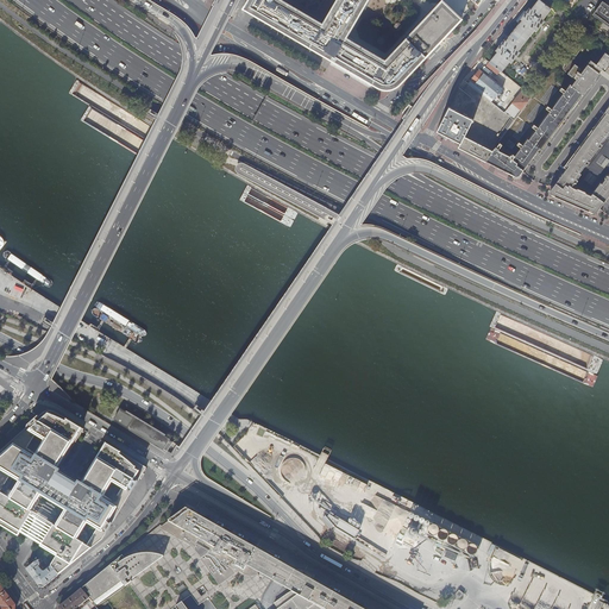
[(246,0),(243,7),(332,61),(336,57),(346,63),(346,64),(346,66),(347,67),(349,67),(350,66),(358,70),(358,71),(358,73),(359,74),(360,74),(362,74),(362,73),(372,79),(374,79),(371,83),(378,87),(381,88),(384,89),(388,89),(391,88),(394,88),(396,86),(400,83),(462,18),(441,0),(390,54),(384,60),(353,42),(355,39),(346,35),(366,0),(246,0)]
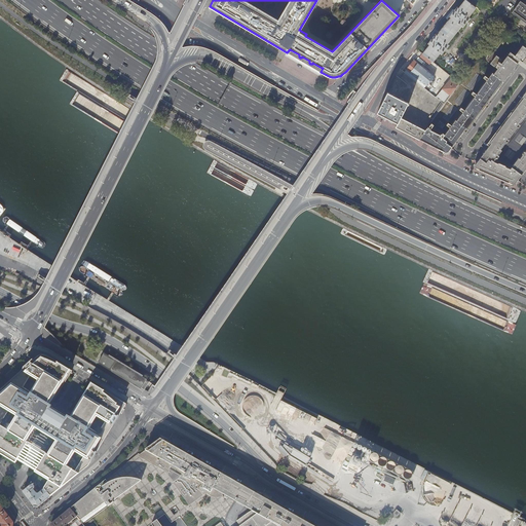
[(430,44),(423,53),(424,54),(433,62),(440,52),(442,53),(449,44),(447,43),(461,25),(463,27),(470,17),(471,19),(472,17),(468,15),(476,6),(466,0),(464,0),(459,7),(457,6),(450,16),(451,17),(438,35),(436,34),(428,43),(430,44)]
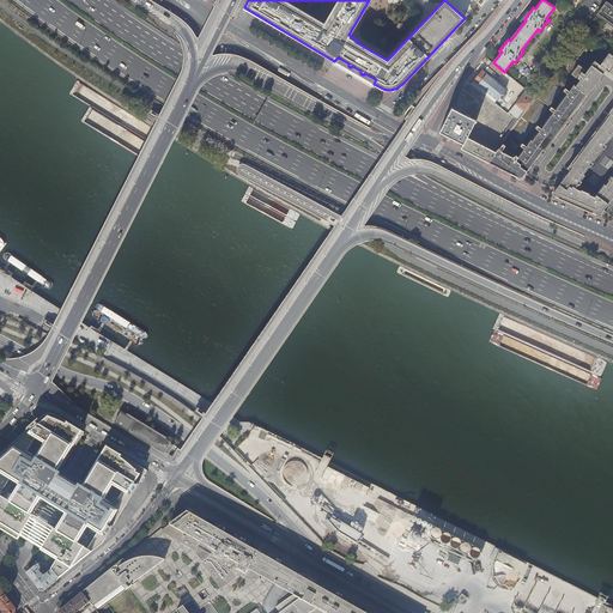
[(612,0),(607,0),(605,4),(598,13),(600,16),(612,24),(612,0)]
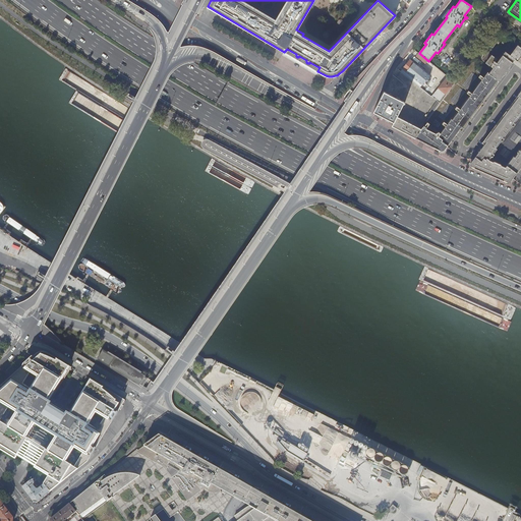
[(502,37),(496,33),(487,44),(494,48),(502,37)]
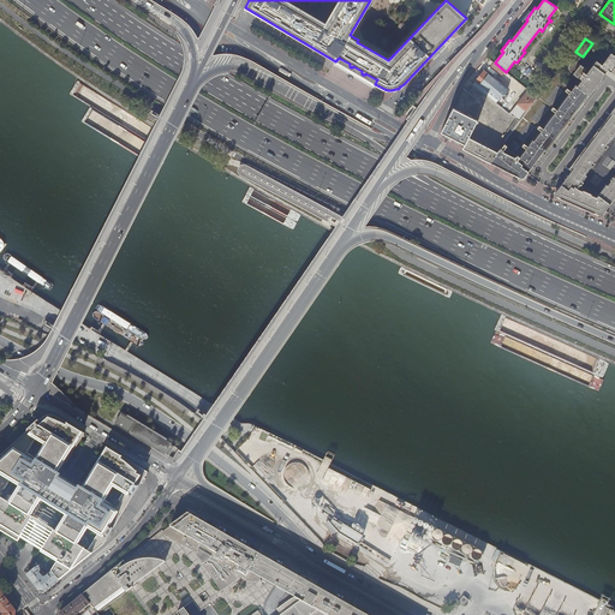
[(497,153),(490,163),(509,173),(520,179),(524,178),(526,174),(527,174),(529,173),(530,171),(533,166),(535,163),(537,161),(541,155),(543,153),(545,150),(547,151),(551,143),(553,142),(555,139),(556,137),(565,126),(567,124),(569,121),(571,119),(571,118),(581,105),(583,102),(585,100),(584,100),(589,95),(590,96),(597,85),(599,83),(608,71),(611,72),(614,70),(614,67),(614,55),(611,53),(603,65),(597,61),(586,75),(585,72),(586,70),(581,65),(574,75),(580,78),(581,76),(584,77),(578,85),(577,85),(572,91),(571,91),(568,94),(569,95),(557,109),(555,113),(544,129),(543,127),(541,131),(542,131),(535,141),(533,139),(529,145),(526,149),(518,160),(515,159),(503,153),(505,151),(501,149),(499,150),(497,153)]
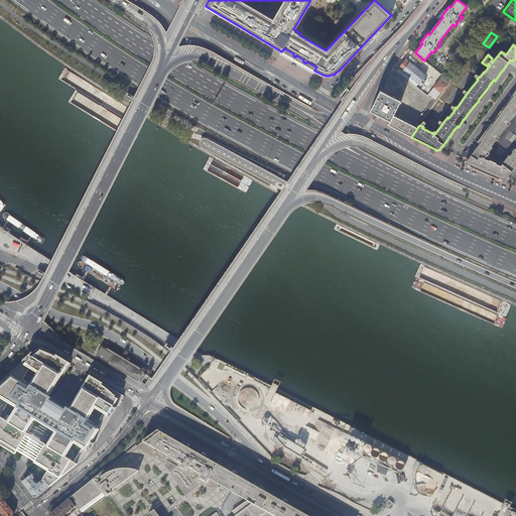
[(422,63),(424,60),(416,53),(415,52),(413,56),(422,63)]
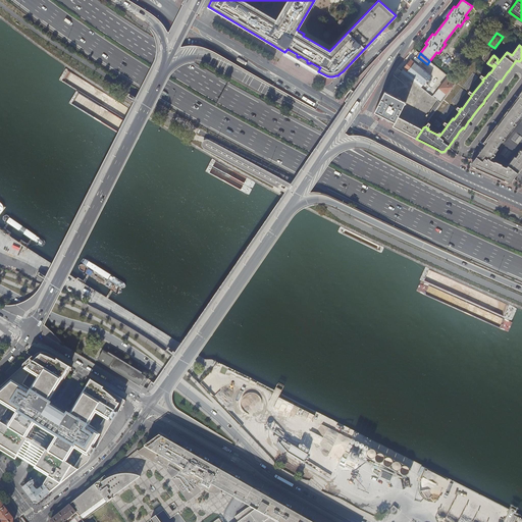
[(402,71),(426,91),(436,77),(431,74),(431,75),(421,67),(411,59),(402,71)]
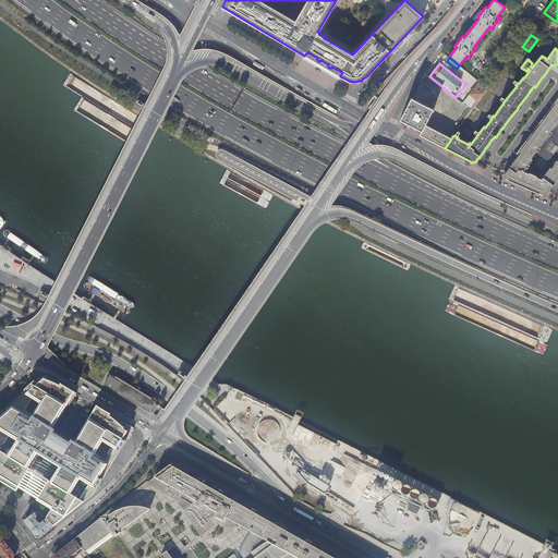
[(480,82),(462,104),(469,108),(472,111),(488,88),(480,82)]
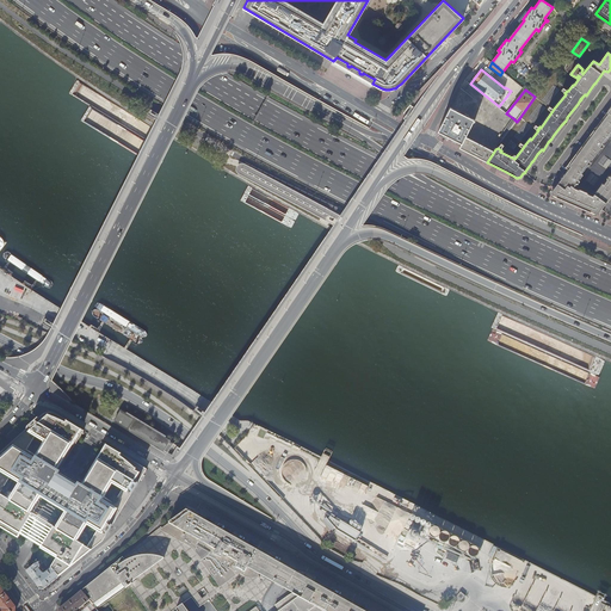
[(551,192),(553,196),(582,209),(596,215),(599,214),(602,209),(606,203),(608,202),(609,199),(610,197),(610,196),(610,106),(608,111),(609,113),(603,121),(602,122),(591,137),(588,140),(578,154),(576,156),(575,156),(569,165),(571,166),(565,174),(562,177),(562,178),(562,179),(555,187),(551,192)]
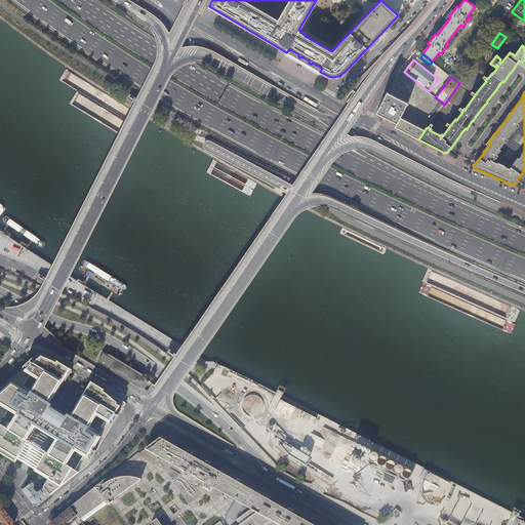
[(387,92),(376,113),(388,119),(397,123),(395,127),(398,129),(415,137),(418,139),(425,130),(400,118),(406,105),(407,105),(408,104),(387,92)]
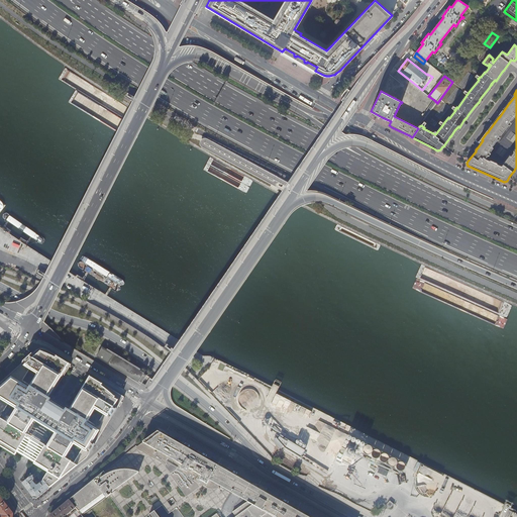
[(434,100),(425,113),(428,115),(437,103),(434,100)]
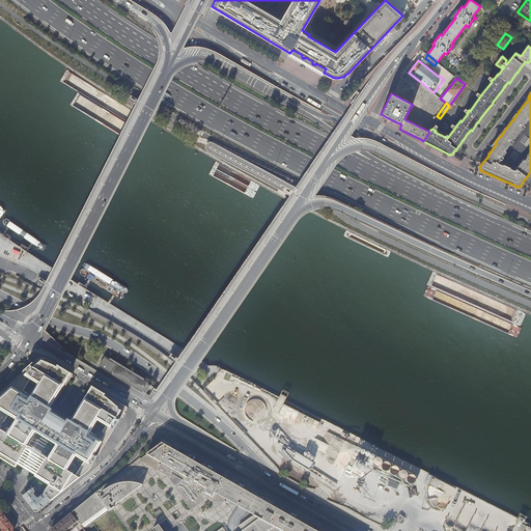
[(430,130),(432,129),(440,118),(437,116),(435,119),(430,129),(430,130)]
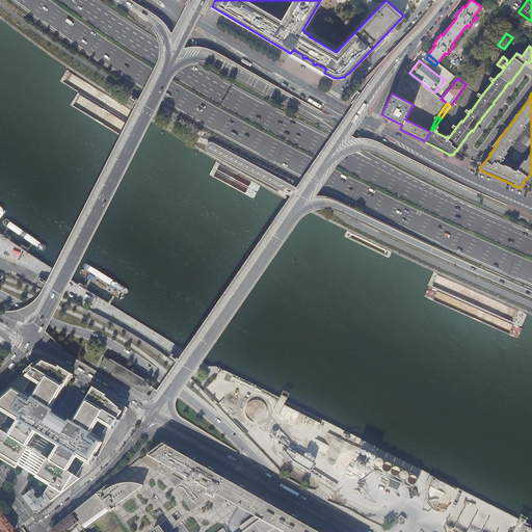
[(3,251),(2,258),(22,266),(28,267),(28,269),(34,271),(38,272),(38,274),(42,274),(46,266),(38,262),(38,260),(24,259),(22,259),(24,254),(24,251),(10,246),(7,251),(8,244),(6,243),(0,242),(0,244),(7,245),(6,250),(0,249),(3,251)]
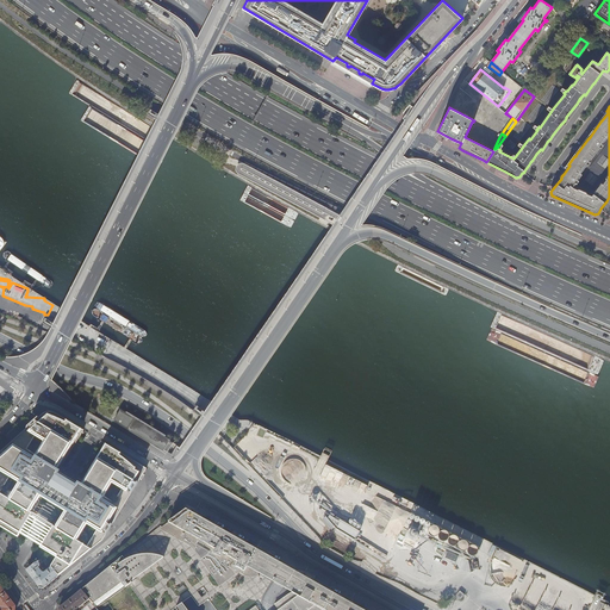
[(149,440),(167,452),(173,442),(129,416),(119,410),(114,419),(149,440)]
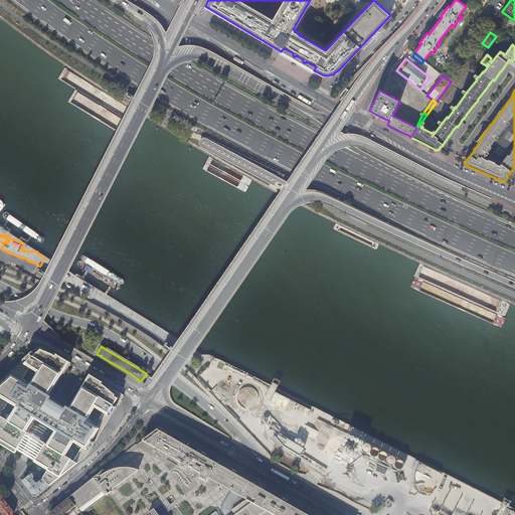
[(70,363),(45,348),(44,347),(42,347),(41,347),(39,348),(38,348),(37,349),(35,350),(16,367),(3,379),(6,382),(3,385),(0,381),(0,442),(16,452),(36,419),(44,425),(53,431),(34,463),(47,471),(43,479),(49,486),(88,455),(124,395),(89,374),(68,408),(50,397),(70,363)]
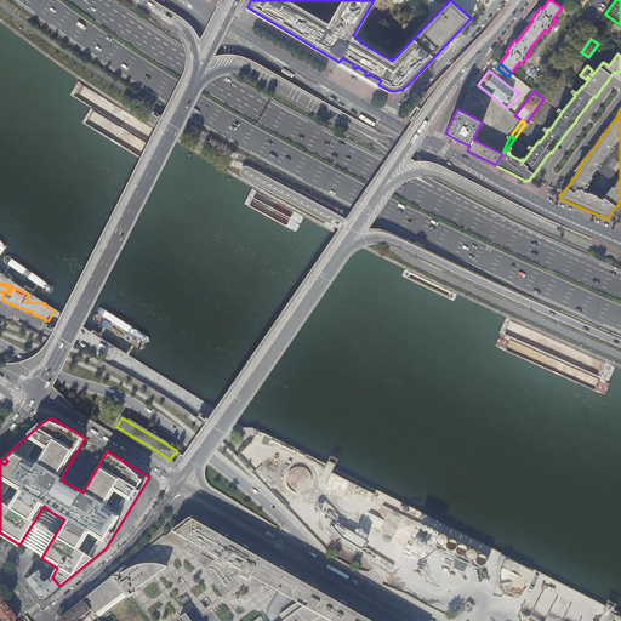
[(189,518),(187,517),(166,533),(169,534),(171,531),(189,518)]
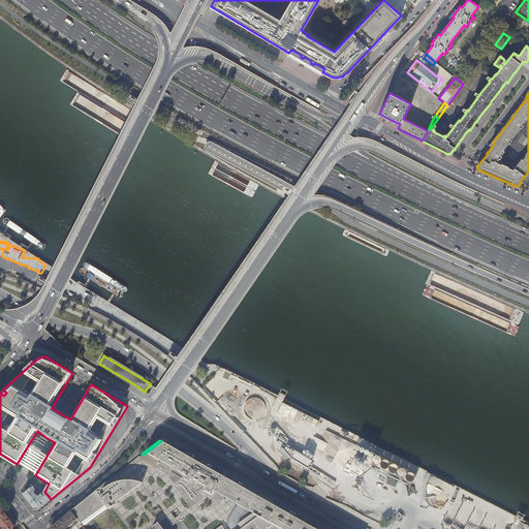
[(315,528),(249,492),(161,441),(146,453),(151,456),(147,463),(169,475),(168,477),(191,507),(207,495),(213,498),(214,496),(216,497),(220,497),(223,497),(241,506),(253,514),(280,528),(315,528)]
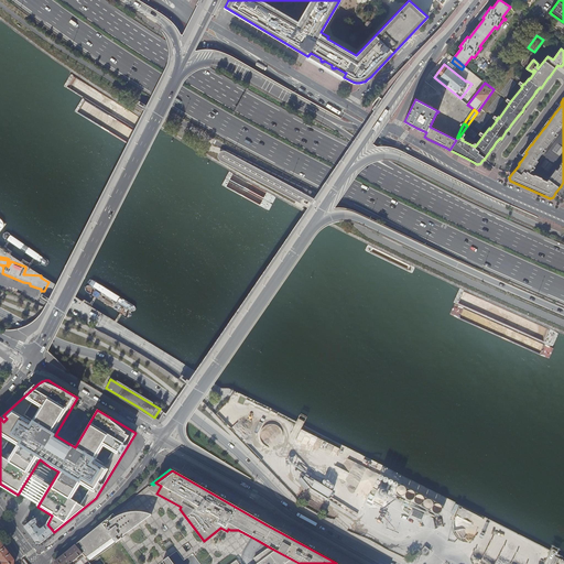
[(301,483),(312,489),(315,483),(316,481),(306,475),(301,483)]
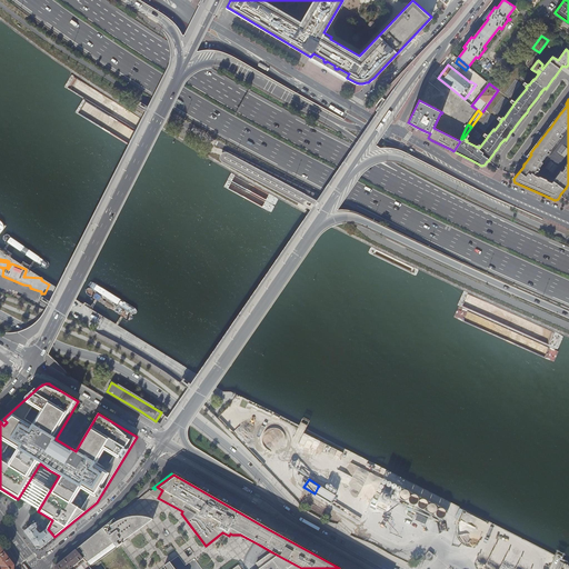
[(157,487),(155,489),(151,491),(150,493),(158,498),(162,490),(157,487)]
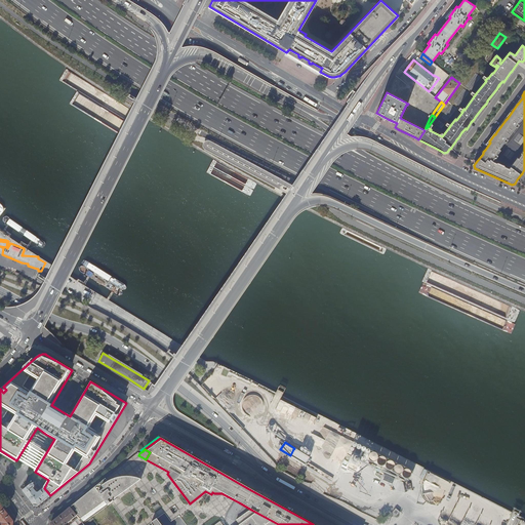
[(293,449),(290,455),(307,462),(309,456),(293,449)]
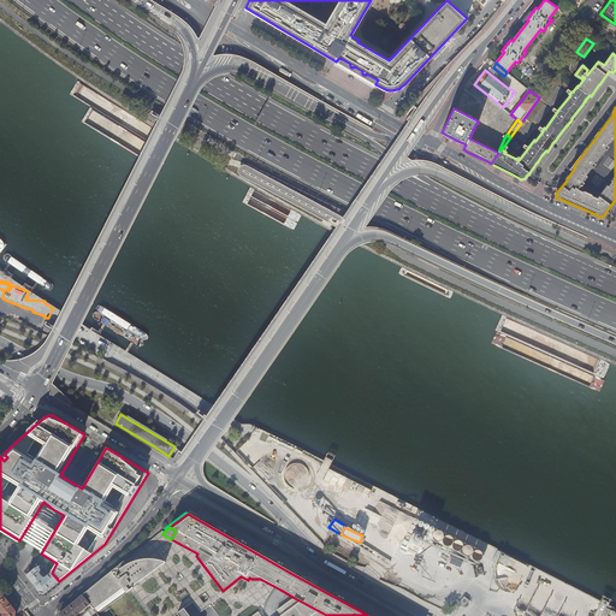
[(137,586),(130,591),(148,615),(175,615),(177,614),(178,615),(189,615),(184,609),(194,603),(201,612),(211,605),(219,615),(253,615),(259,612),(261,615),(279,615),(282,615),(277,610),(288,603),(295,598),(280,590),(260,579),(256,579),(252,579),(249,578),(248,580),(241,576),(223,591),(196,556),(197,554),(171,539),(163,534),(164,532),(163,531),(136,552),(140,556),(132,561),(130,557),(124,562),(126,566),(135,562),(143,561),(152,561),(160,562),(165,563),(136,585),(137,586)]
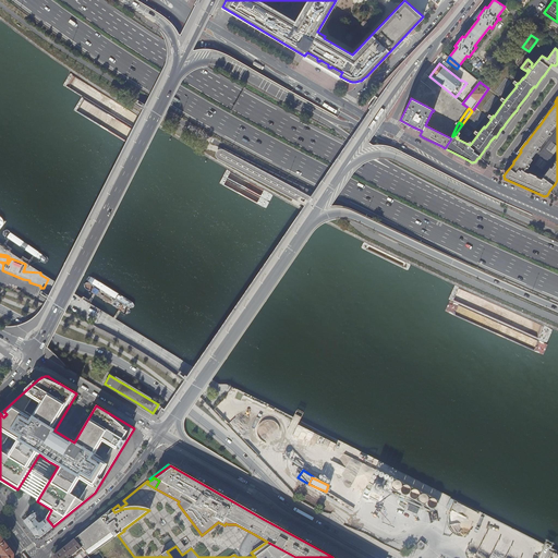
[(440,499),(397,481),(395,487),(398,489),(396,494),(410,500),(411,499),(436,510),(440,499)]
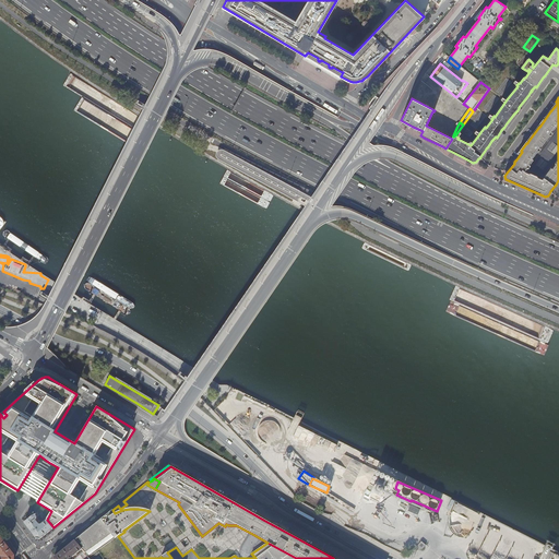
[(115,513),(113,510),(75,540),(82,549),(88,558),(118,536),(125,532),(123,531),(150,511),(145,510),(138,509),(130,509),(122,510),(115,513)]
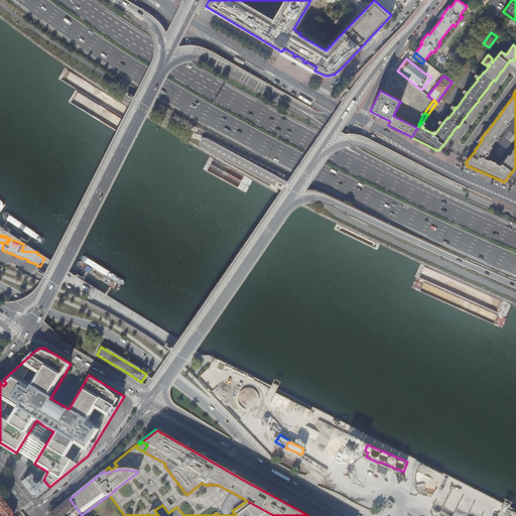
[(33,497),(36,498),(49,487),(43,480),(36,471),(22,483),(33,497)]
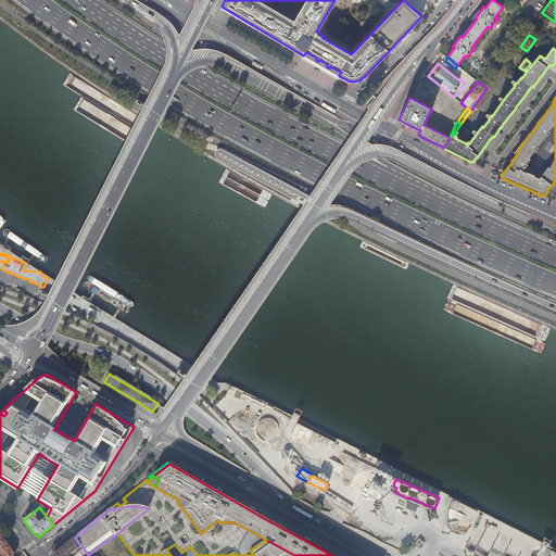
[(0,555),(13,555),(14,553),(0,534),(0,555)]
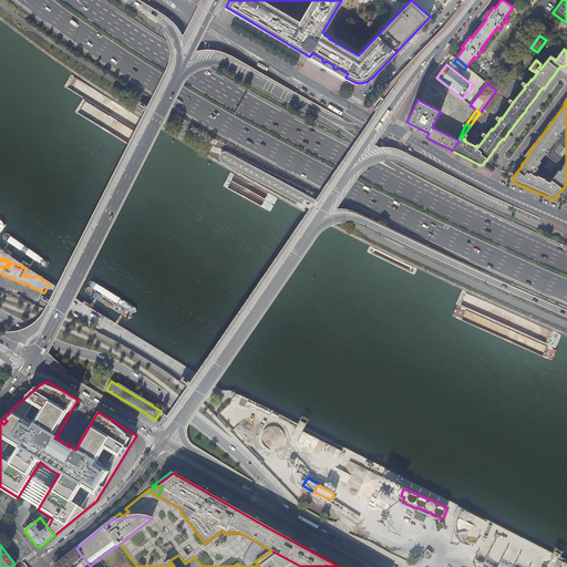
[(83,557),(76,548),(54,566),(72,566),(83,557)]
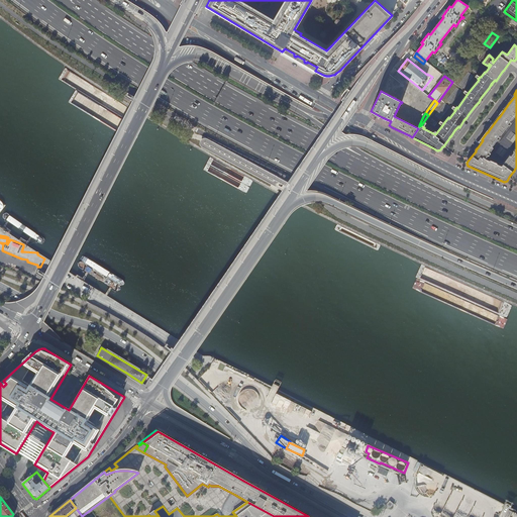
[(274,516),(247,502),(241,506),(232,512),(236,516),(235,516),(219,516),(217,514),(212,516),(274,516)]
